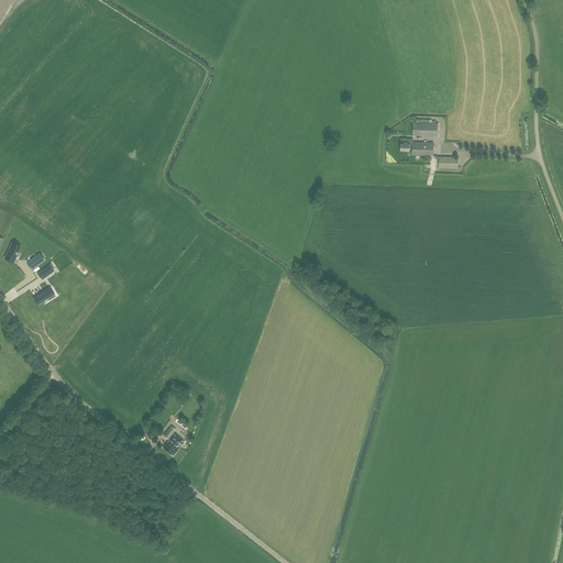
[(430,123),(414,122),(412,135),(438,136),(438,123),(433,123),(434,121),(430,121),(430,123)]
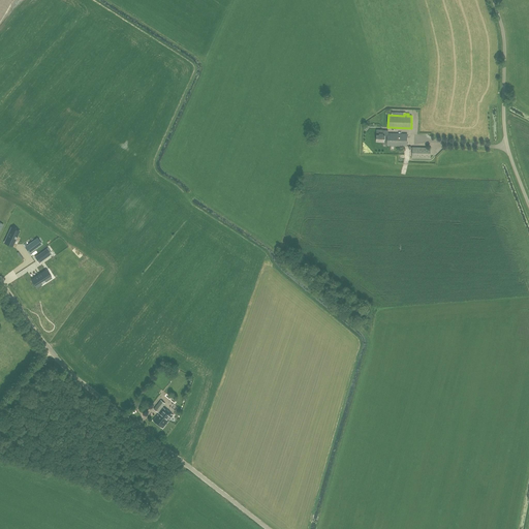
[(407,134),(387,133),(387,131),(382,130),(382,133),(379,133),(379,131),(376,131),(376,142),(384,142),(387,142),(386,146),(407,146),(407,134)]
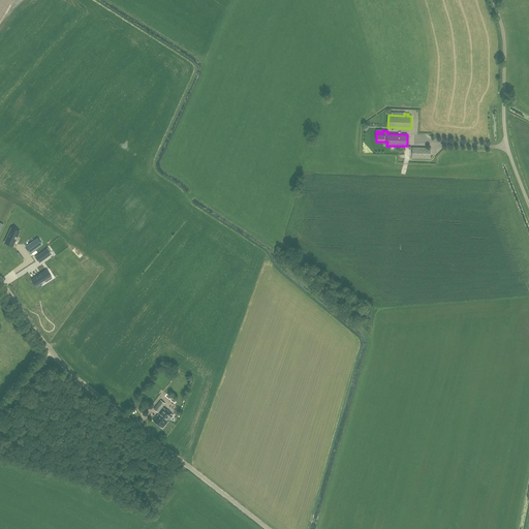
[(431,148),(412,147),(412,157),(430,158),(431,148)]
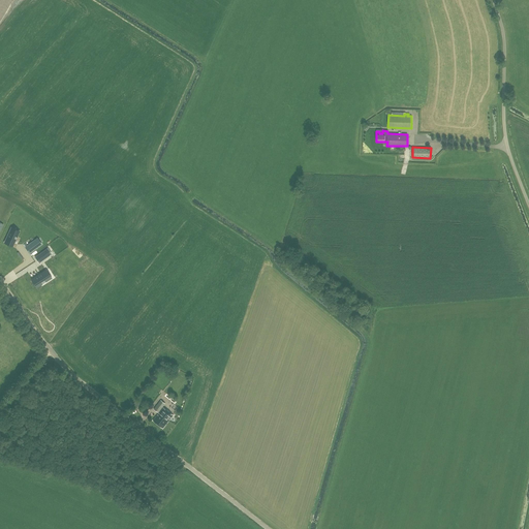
[(11,227),(6,240),(13,244),(20,230),(11,227)]
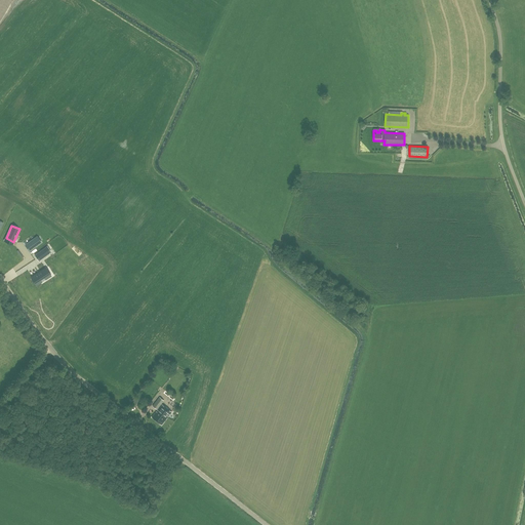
[(37,238),(25,245),(29,251),(41,243),(37,238)]
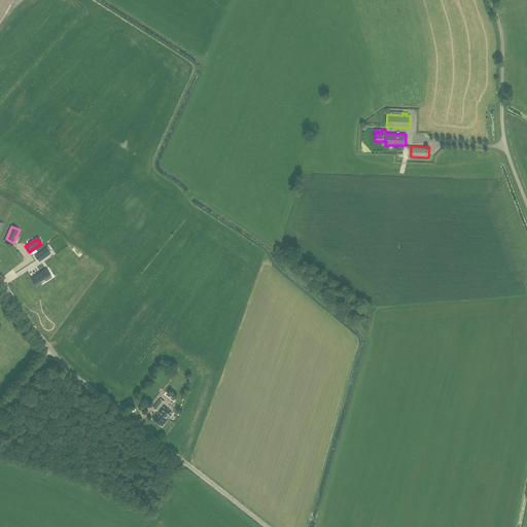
[(46,247),(35,256),(39,261),(48,254),(47,252),(49,251),(46,247)]
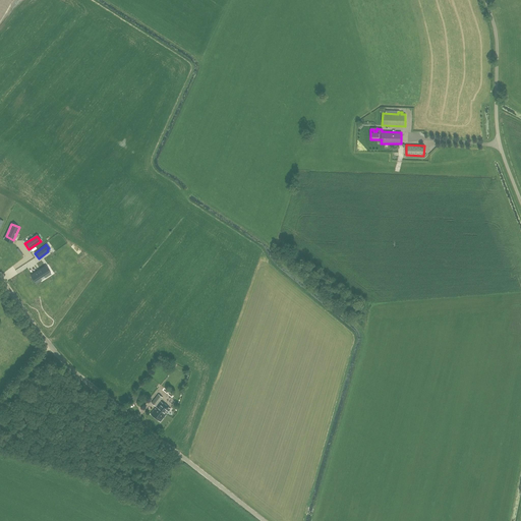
[(45,267),(33,276),(36,280),(37,280),(38,282),(41,280),(42,281),(45,279),(45,278),(47,276),(46,274),(49,272),(45,267)]
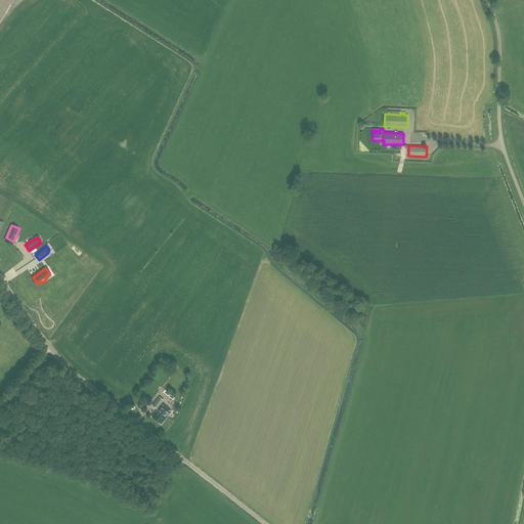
[(22,277),(31,285),(34,279),(25,272),(22,277)]
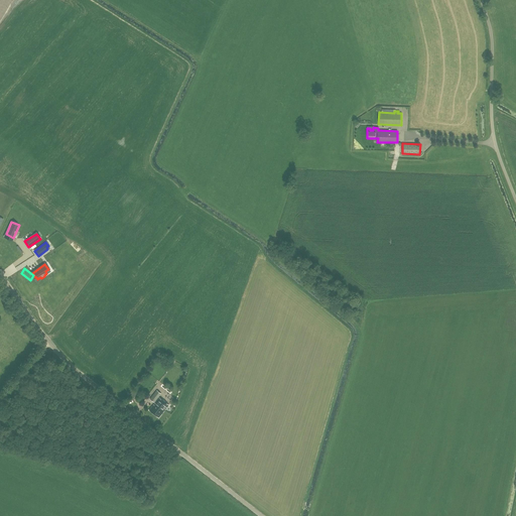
[(31,290),(34,286),(30,282),(26,286),(31,290)]
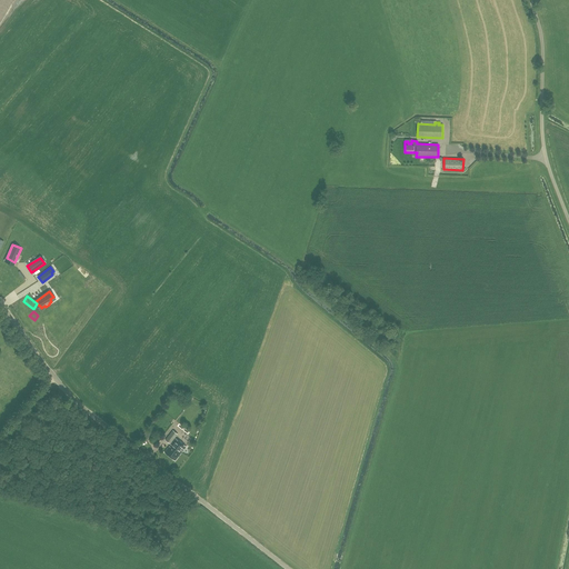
[(170,445),(178,435),(173,430),(166,440),(170,445)]
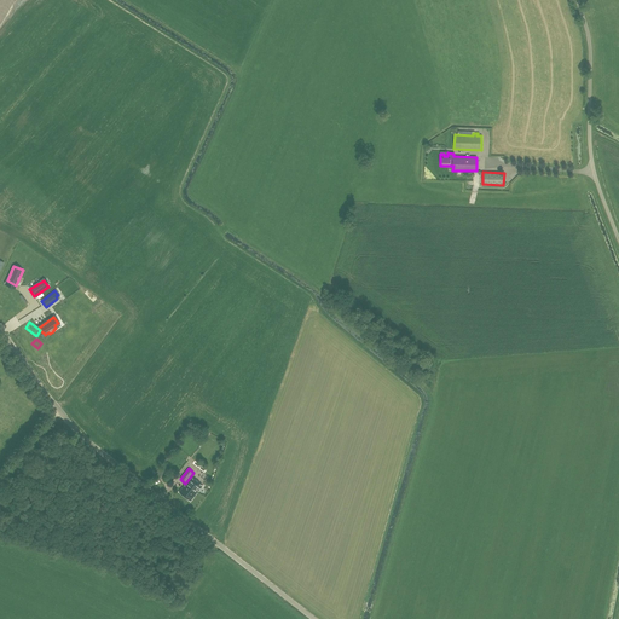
[(190,501),(202,486),(191,476),(179,492),(190,501)]
